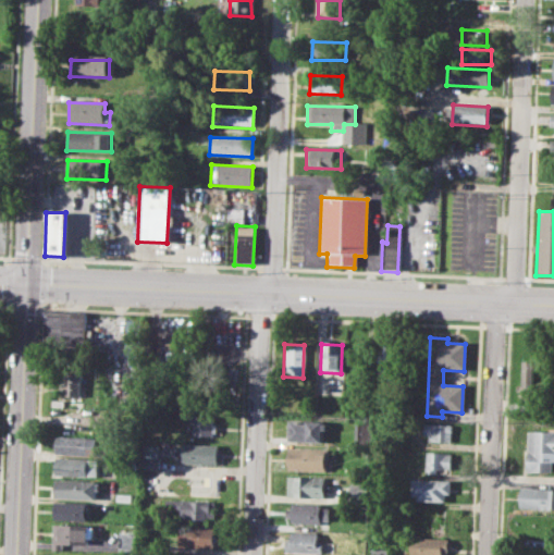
[(379,344),(398,345),(397,379),(377,378),(379,344)]
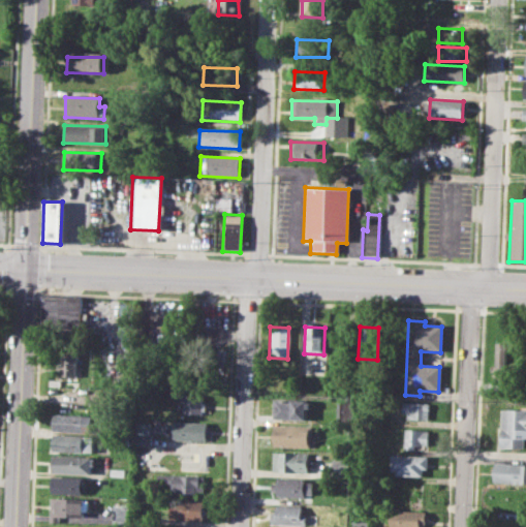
[(494,344),(521,345),(520,383),(492,382),(494,344)]
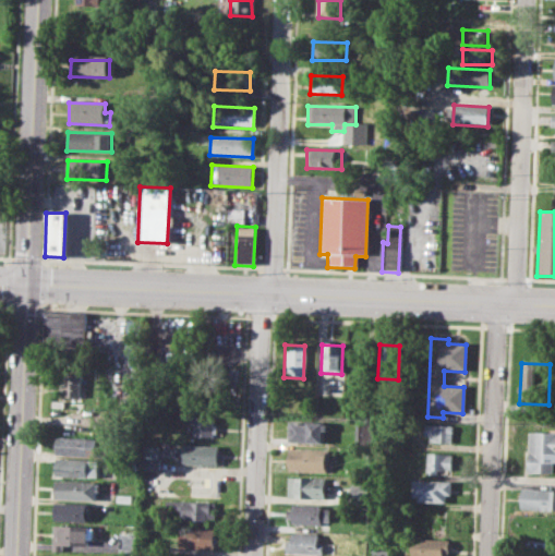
[(215,367),(238,369),(237,405),(214,403),(215,367)]
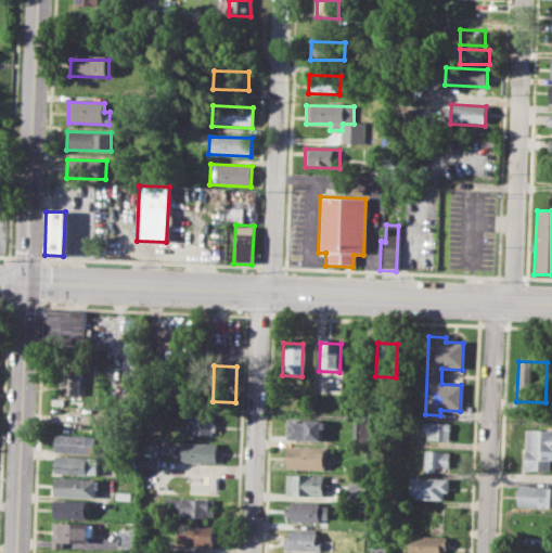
[(64,373),(81,373),(80,398),(63,398),(64,373)]
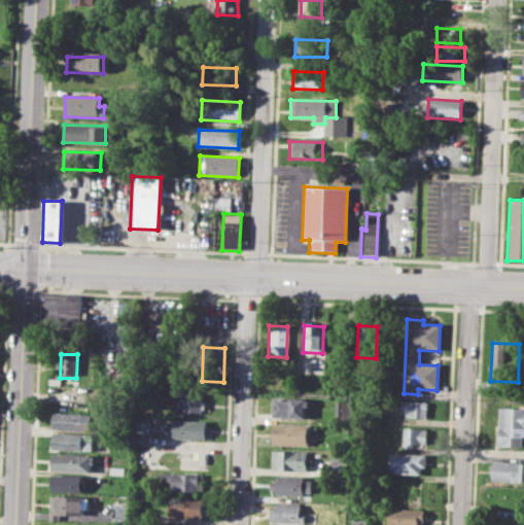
[(180,394),(199,395),(198,416),(179,415),(180,394)]
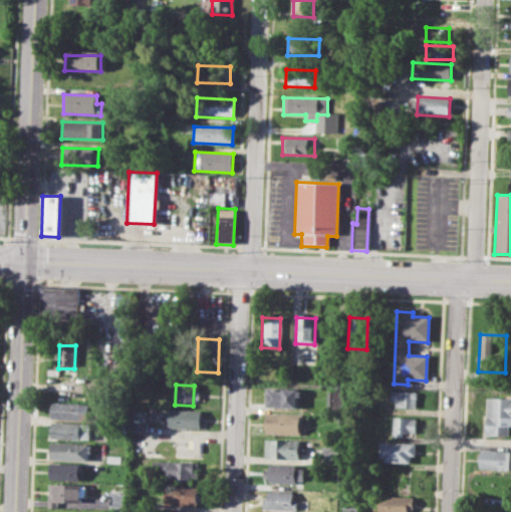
[(264,390),(298,391),(297,409),(264,407),(264,390)]
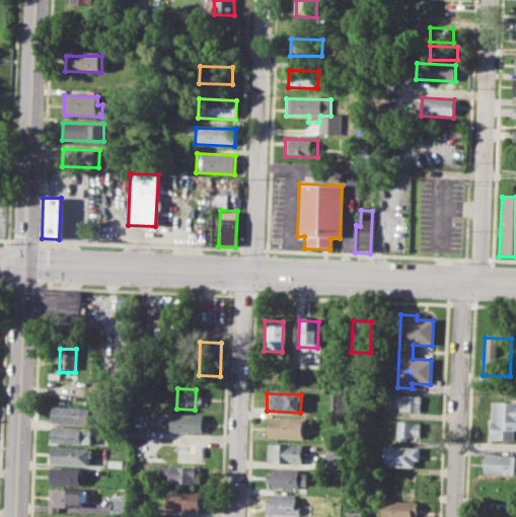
[(394,395),(421,396),(420,414),(397,413),(398,408),(393,408),(394,395)]
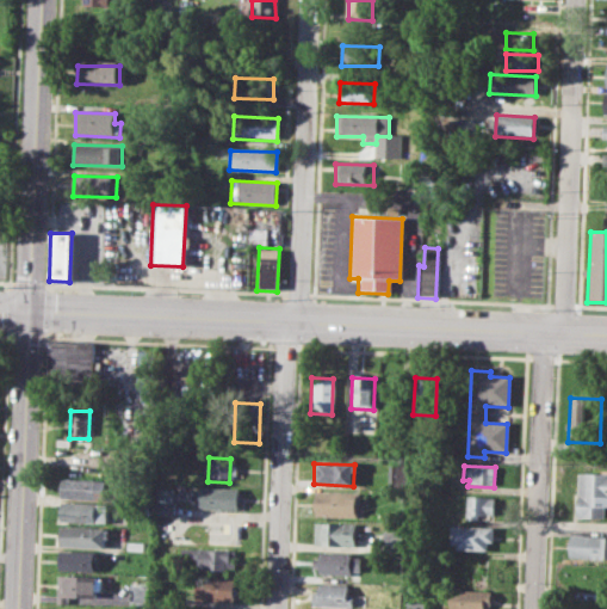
[(578,474),(606,475),(606,508),(602,508),(602,521),(576,520),(578,474)]
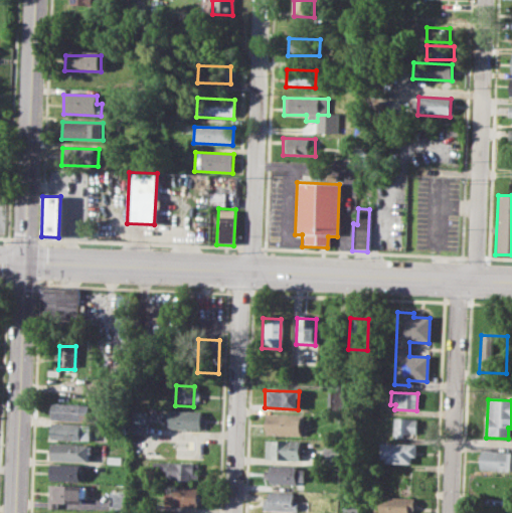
[(51,404),(90,406),(89,422),(51,420),(51,404)]
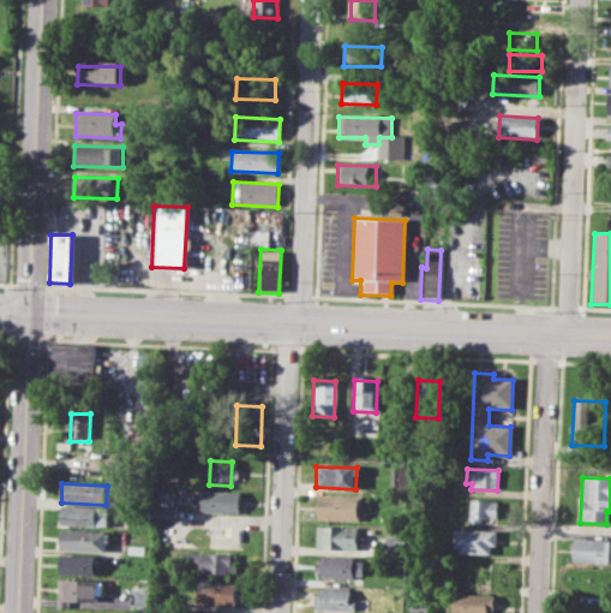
[(155,493),(173,494),(173,506),(155,505),(155,493)]
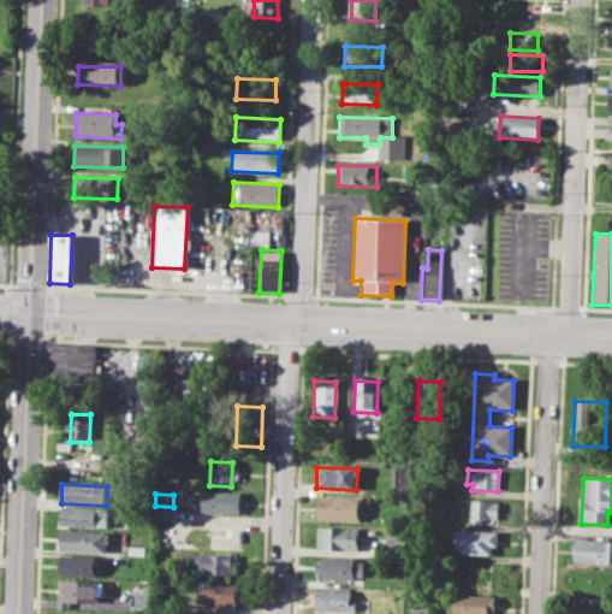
[(194,494),(239,495),(239,515),(194,514),(194,494)]
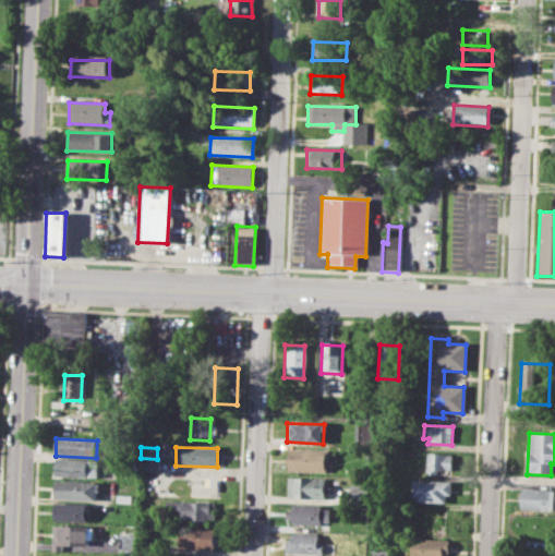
[(287,450),(326,451),(326,473),(287,472),(287,450)]
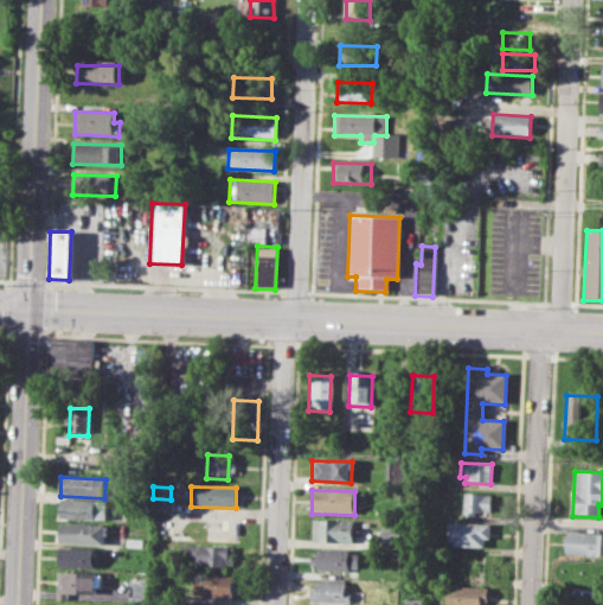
[(463,495),(489,497),(488,513),(475,511),(475,517),(462,517),(463,495)]
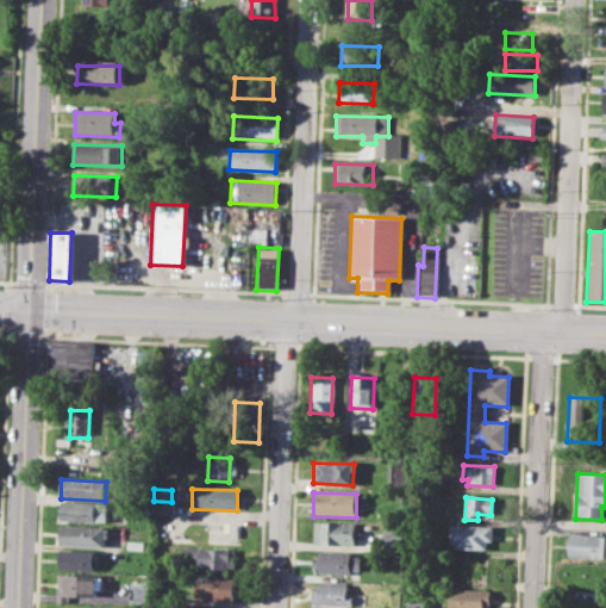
[(61,503),(107,506),(106,526),(60,523),(61,503)]
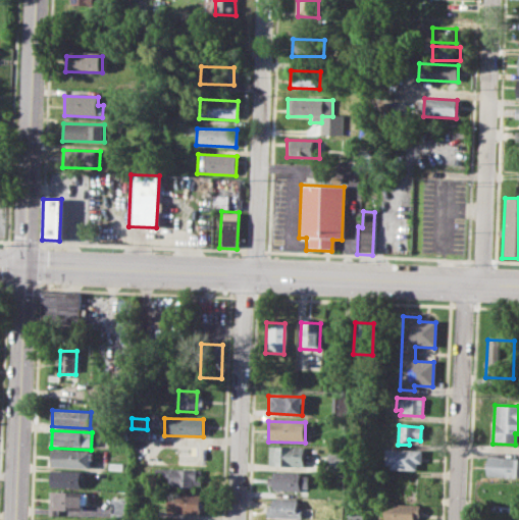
[(132,431),(148,432),(147,440),(131,440),(132,431)]
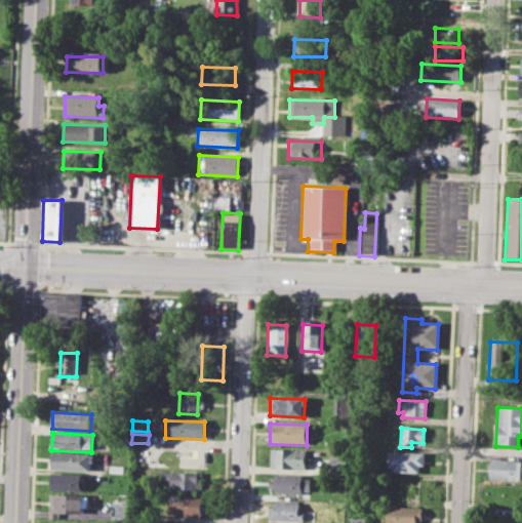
[(270,450),(305,451),(305,470),(269,469),(270,450)]
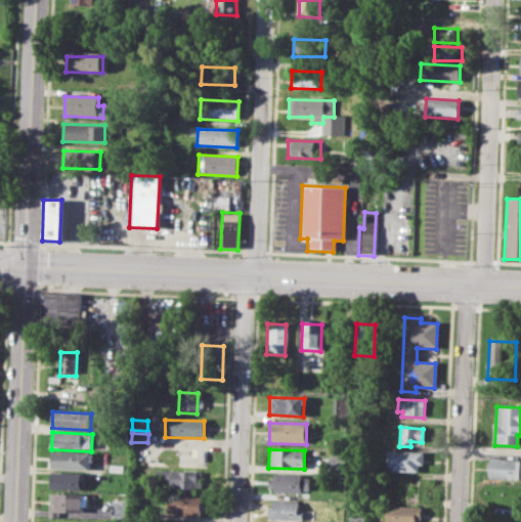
[(50,452),(92,453),(92,463),(88,463),(88,471),(50,470),(50,452)]
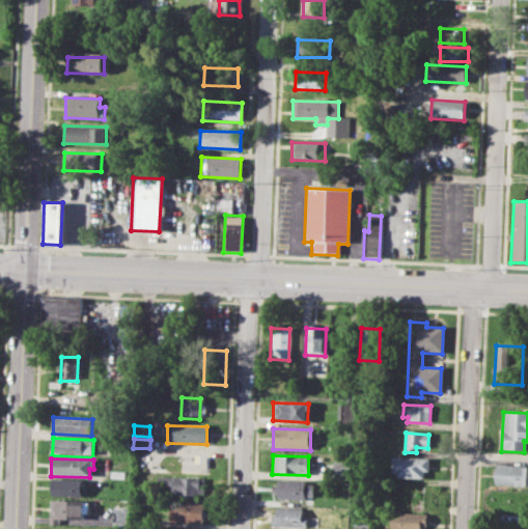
[(391,458),(427,460),(427,472),(422,472),(421,479),(395,479),(395,474),(390,474),(391,458)]
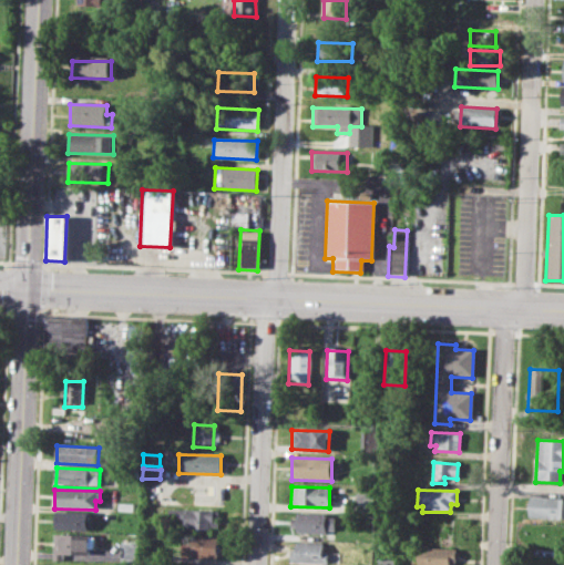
[(529,497),(563,499),(563,520),(527,520),(529,497)]
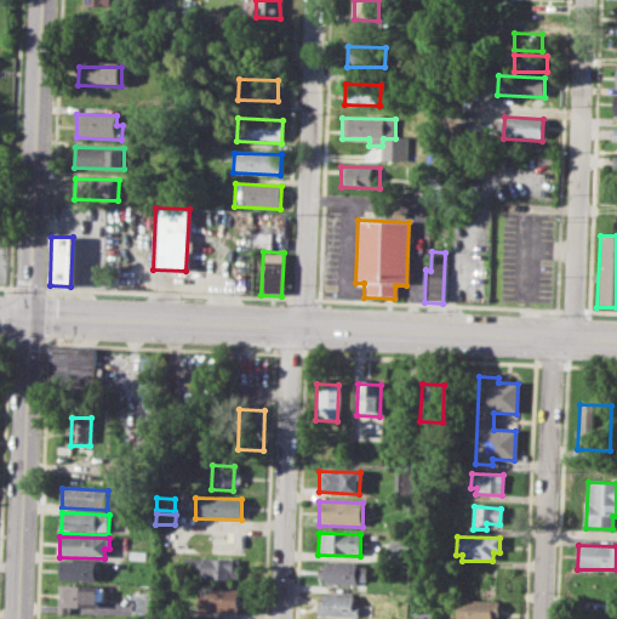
[(186,560),(236,561),(236,579),(226,578),(226,583),(184,581),(186,560)]
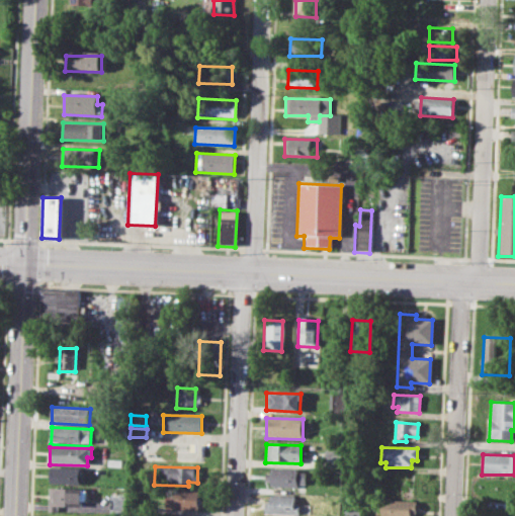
[(270,467),(297,469),(297,474),(306,475),(305,485),(298,485),(297,489),(269,487),(269,484),(264,484),(264,474),(270,474),(270,467)]
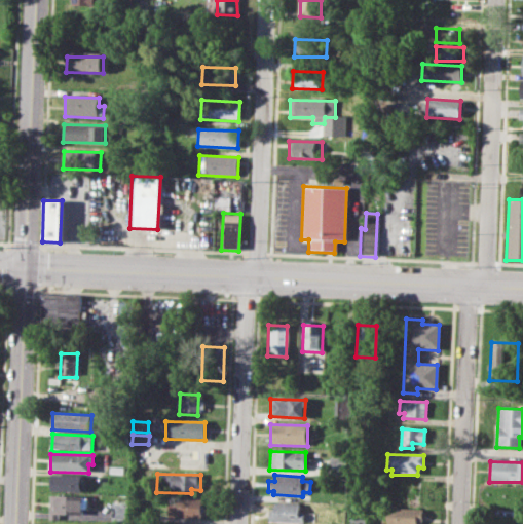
[(51,476),(82,477),(81,493),(50,492),(51,476)]
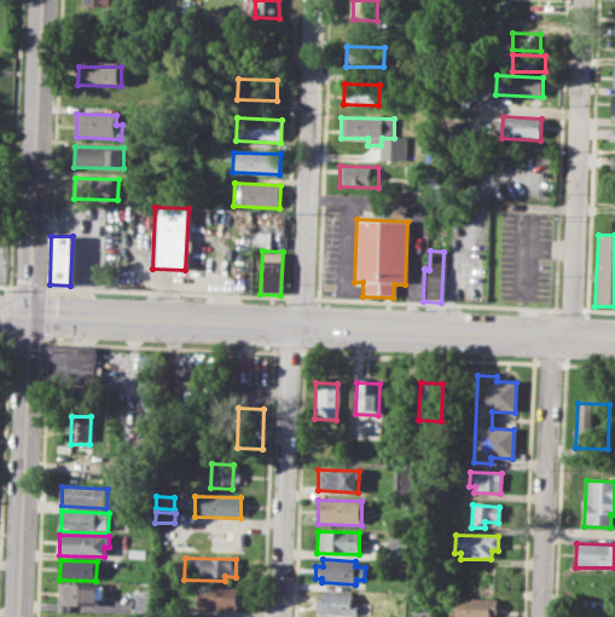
[(58,584),(98,586),(98,607),(69,606),(69,615),(57,615),(58,584)]
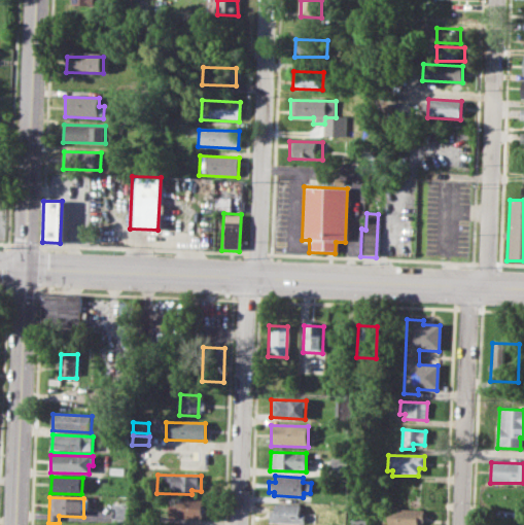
[(166,500),(203,501),(202,521),(165,519),(166,500)]
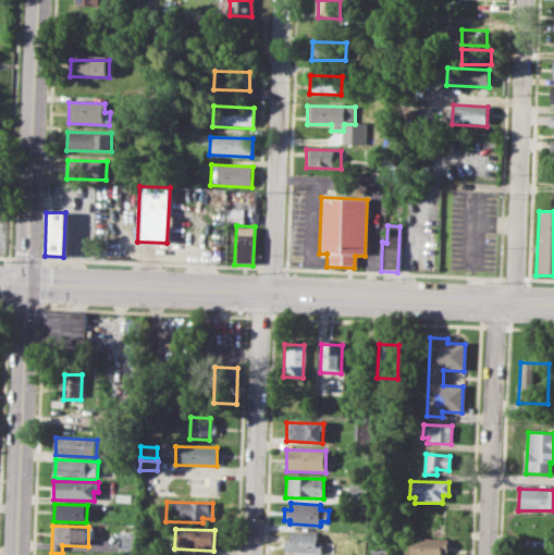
[(288,533),(318,534),(317,543),(323,543),(323,554),(283,554),(283,540),(288,540),(288,533)]
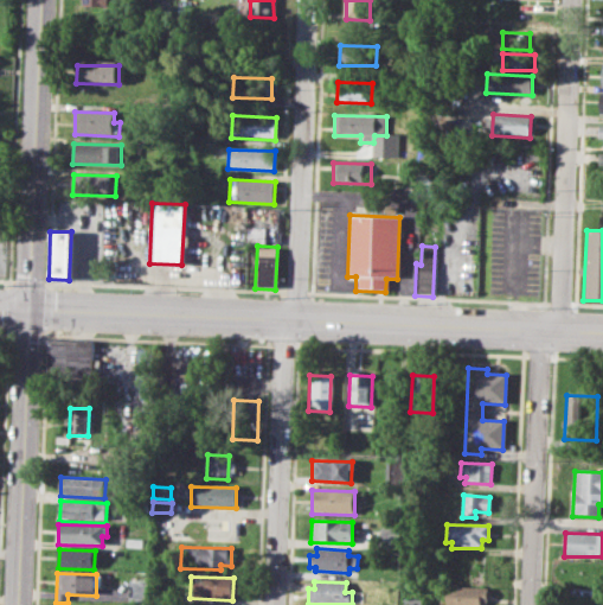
[(128,583),(145,583),(145,604),(127,603),(128,583)]
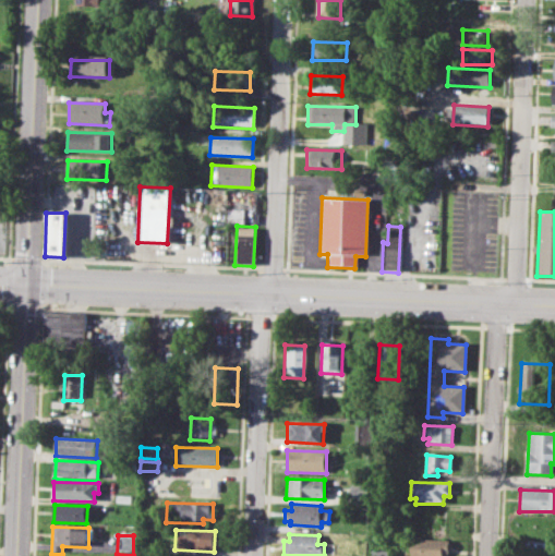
[(410,541),(446,542),(446,555),(441,555),(403,555),(403,547),(410,547),(410,541)]
